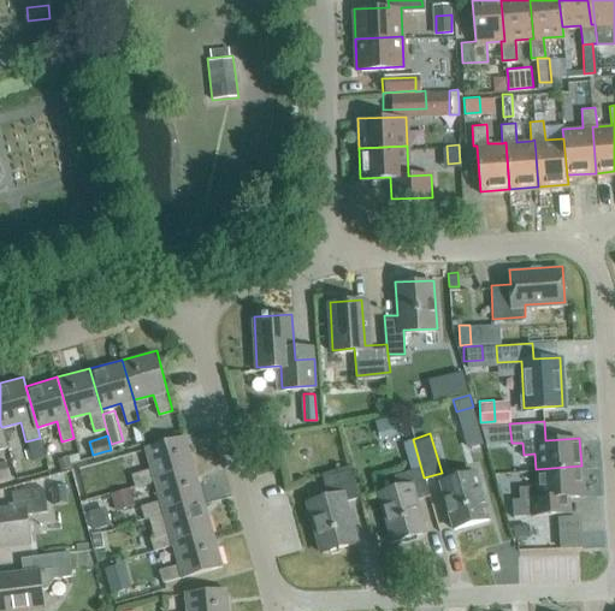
[(136,484),(155,479),(195,467),(187,435),(147,446),(152,467),(132,473),(136,484)]
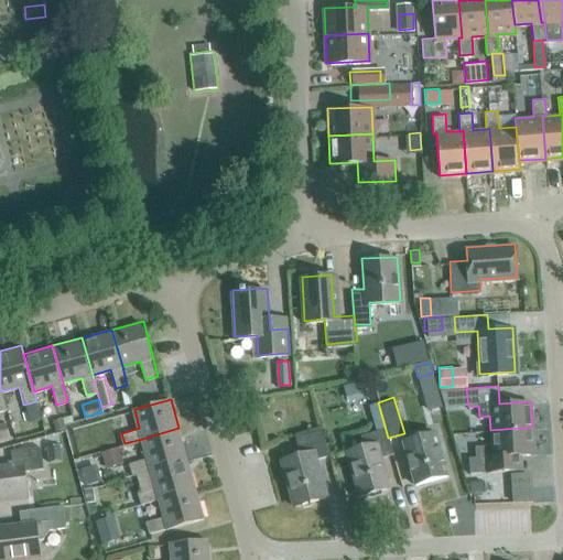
[(388,438),(378,402),(377,400),(369,402),(377,428),(363,432),(366,444),(348,450),(359,494),(389,486),(381,456),(392,453),(388,438)]
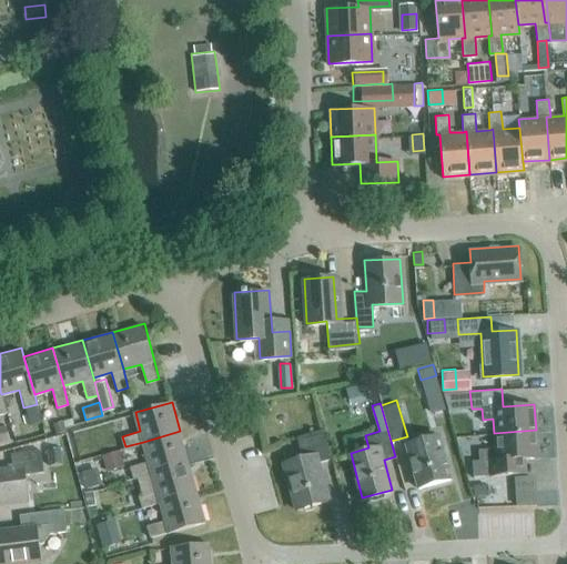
[(37,404),(24,408),(29,422),(41,419),(37,404)]
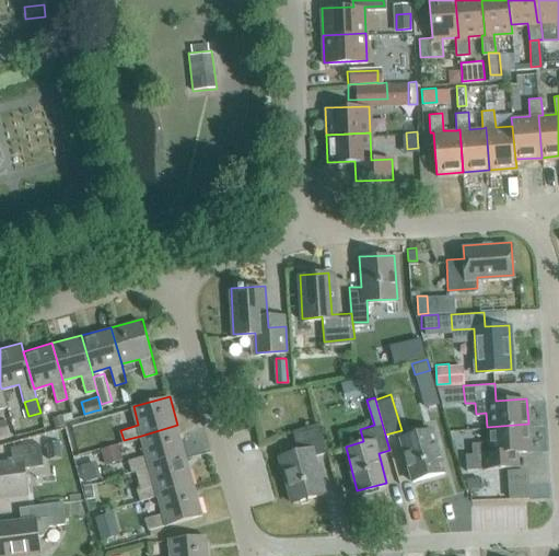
[(427,410),(438,409),(437,400),(426,402),(427,410)]
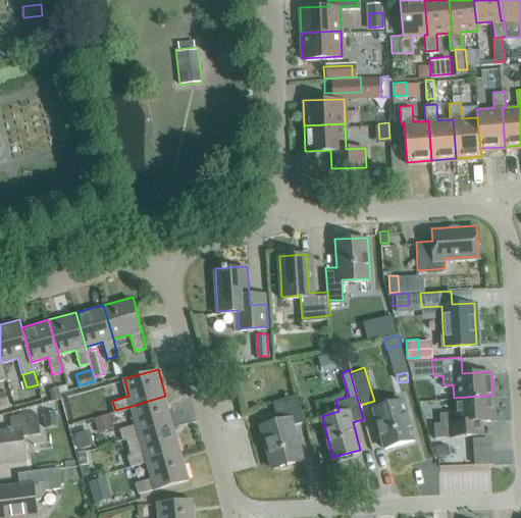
[(51,395),(58,392),(57,385),(49,387),(51,395)]
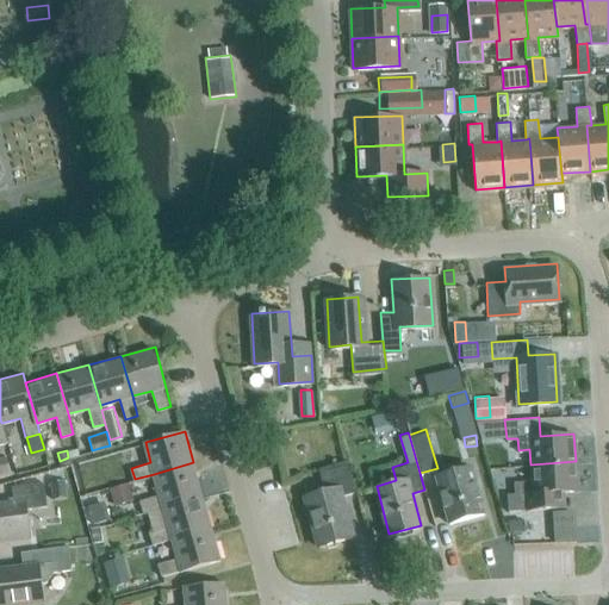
[(0,473),(10,469),(5,454),(0,455),(0,473)]
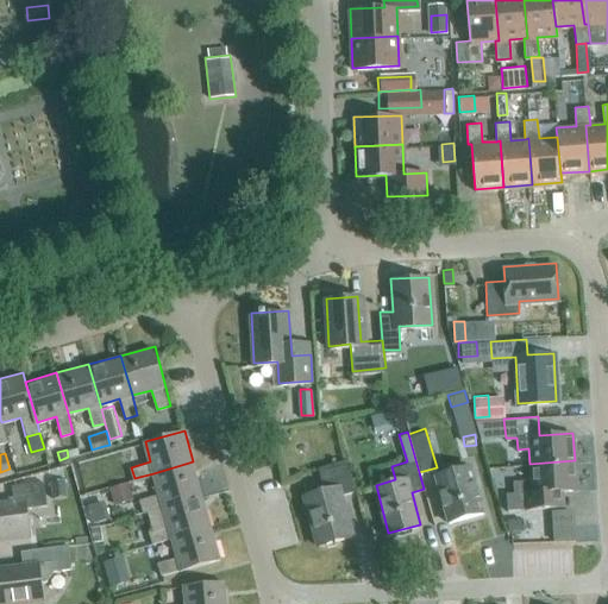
[(342,492),(346,491),(356,489),(349,458),(320,465),(326,489),(318,491),(305,495),(318,542),(353,532),(342,492)]
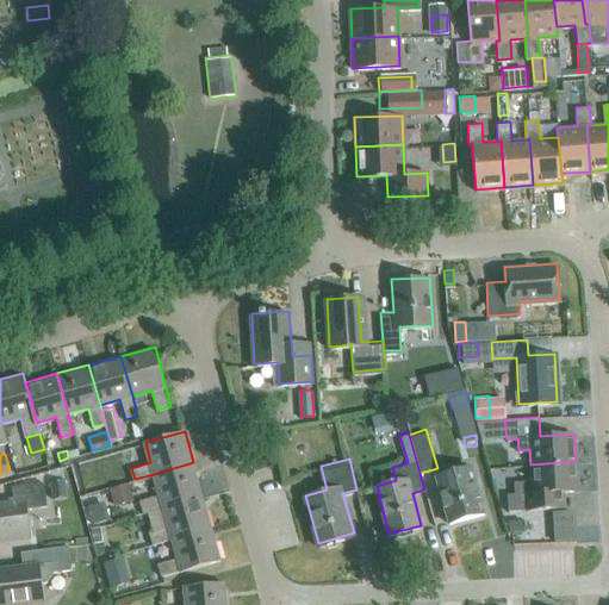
[(578,490),(576,461),(530,465),(532,479),(526,480),(515,492),(507,493),(508,510),(554,506),(553,491),(578,490)]
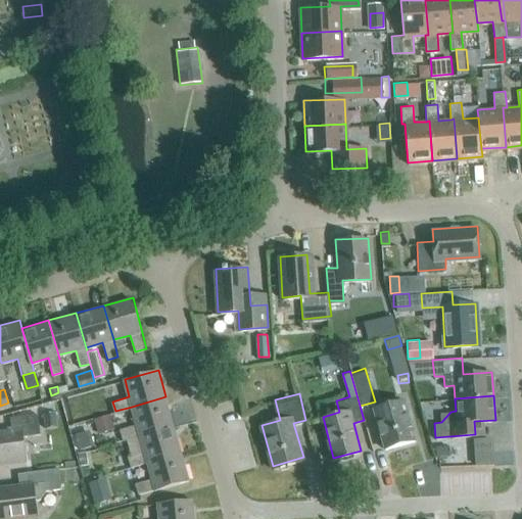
[(173,424),(165,396),(132,407),(136,423),(120,427),(123,438),(139,434),(173,424)]
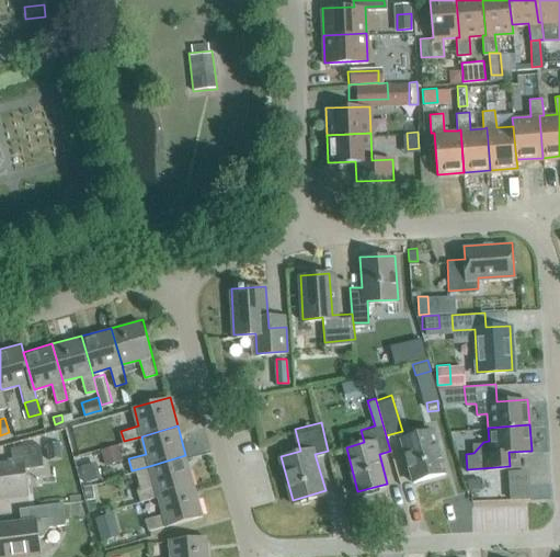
[(444,472),(432,429),(400,438),(412,480),(444,472)]
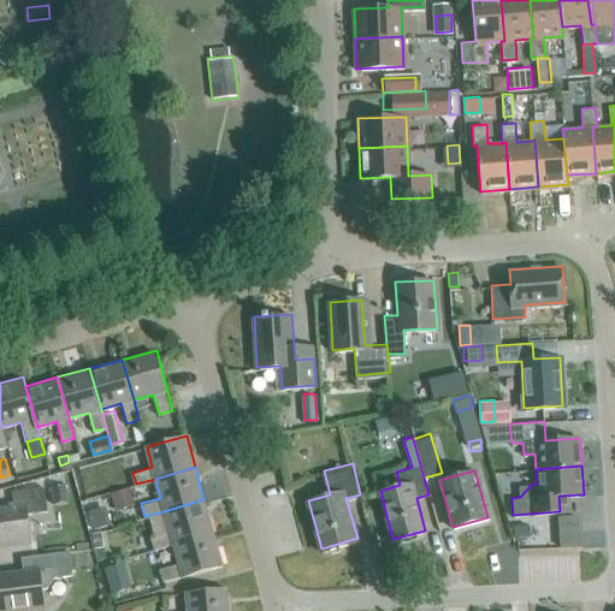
[(65,500),(63,484),(51,486),(53,502),(65,500)]
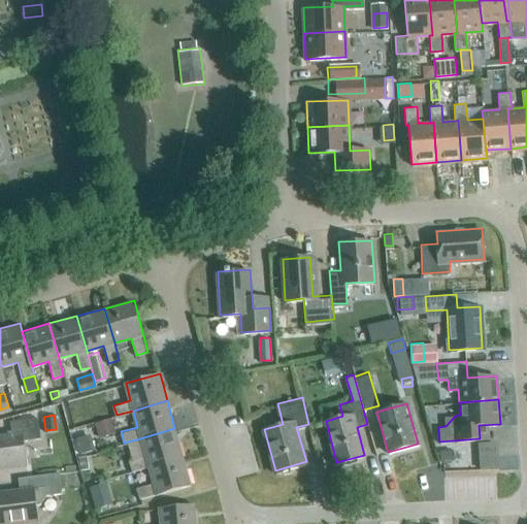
[(40,437),(37,416),(9,421),(11,432),(0,434),(0,467),(25,464),(21,440),(40,437)]
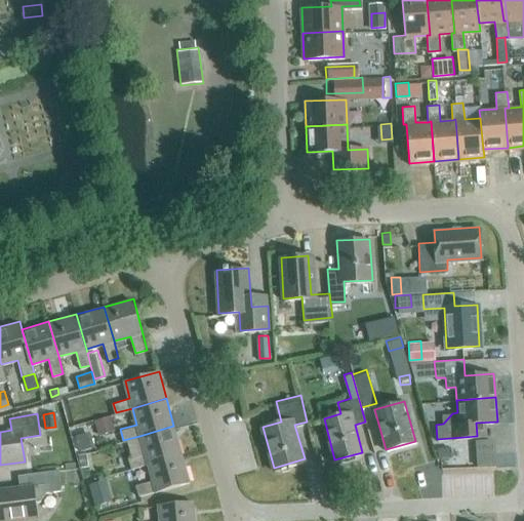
[(94,418),(98,431),(114,426),(110,413),(94,418)]
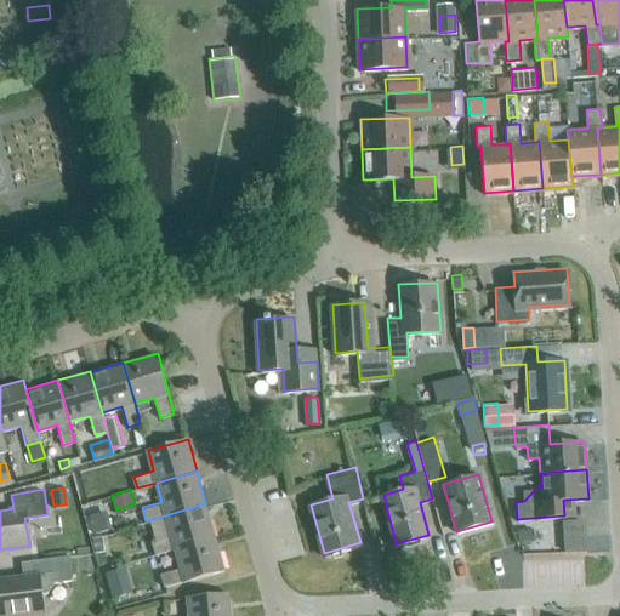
[(215,536),(205,503),(165,515),(171,535),(152,540),(155,553),(175,547),(215,536)]
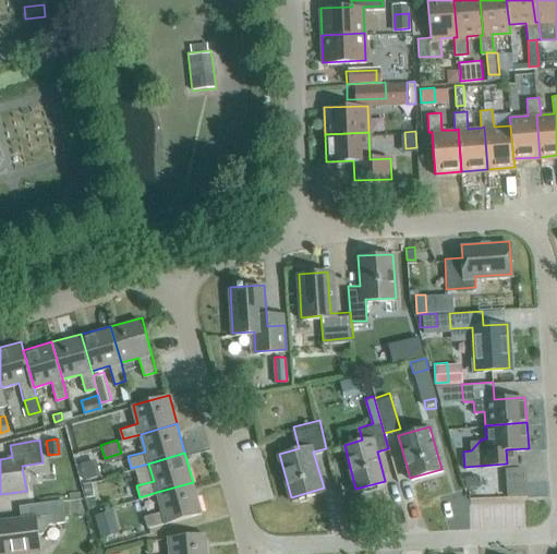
[(81,461),(86,479),(96,476),(92,459),(81,461)]
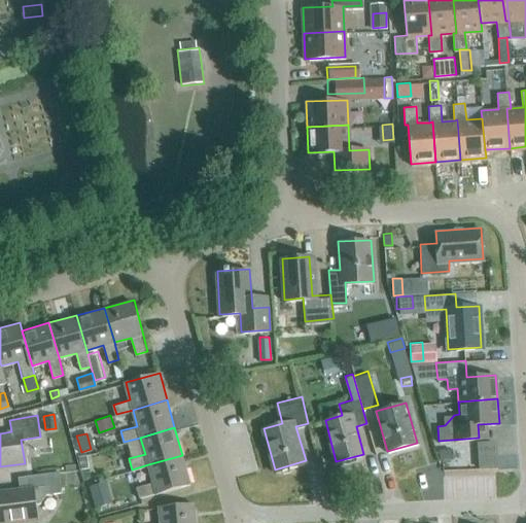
[(477,444),(478,455),(497,454),(496,443),(477,444)]
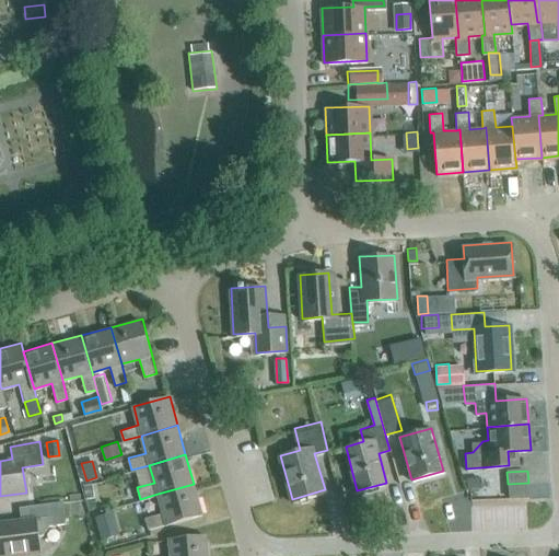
[(466,487),(469,487),(479,486),(479,475),(466,476),(466,487)]
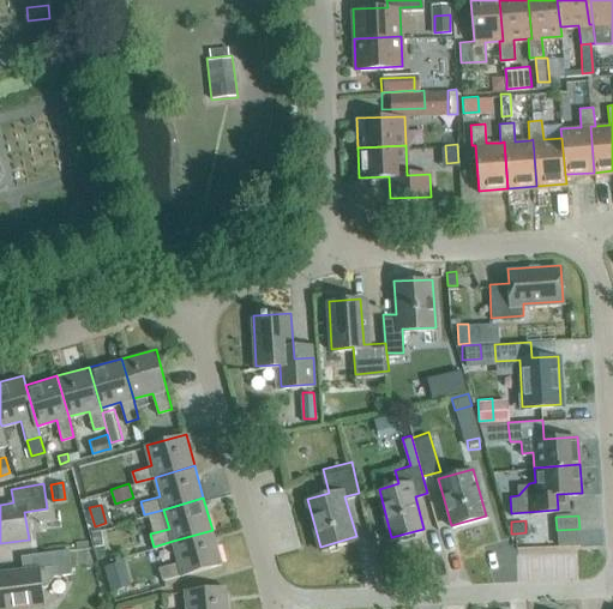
[(103,543),(101,528),(95,529),(91,529),(94,544),(103,543)]
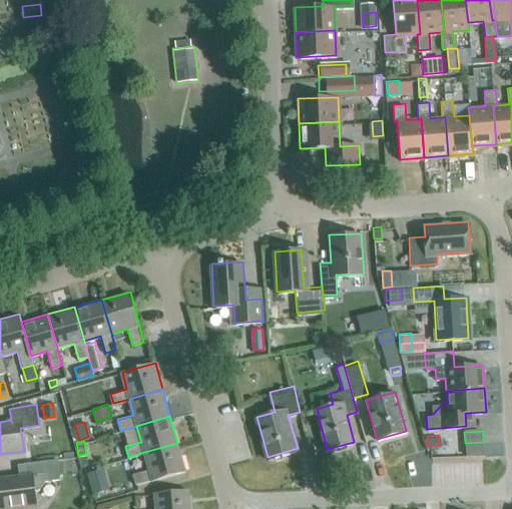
[(185,469),(177,443),(144,452),(149,468),(133,473),(136,483),(185,469)]
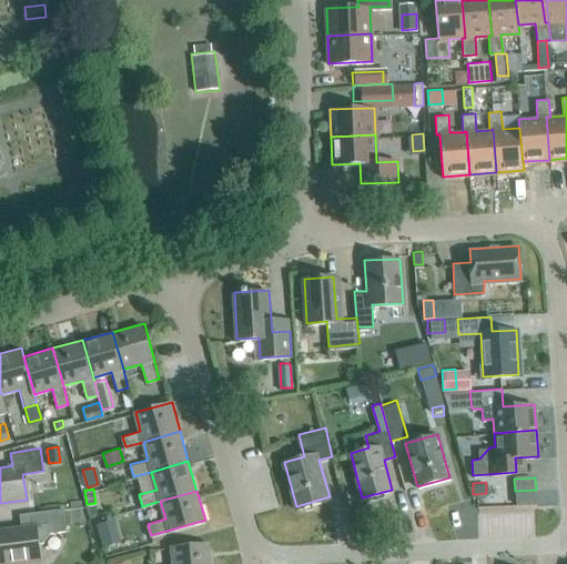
[(37,530),(52,527),(66,526),(62,507),(19,513),(20,526),(0,529),(0,563),(7,563),(40,560),(37,530)]
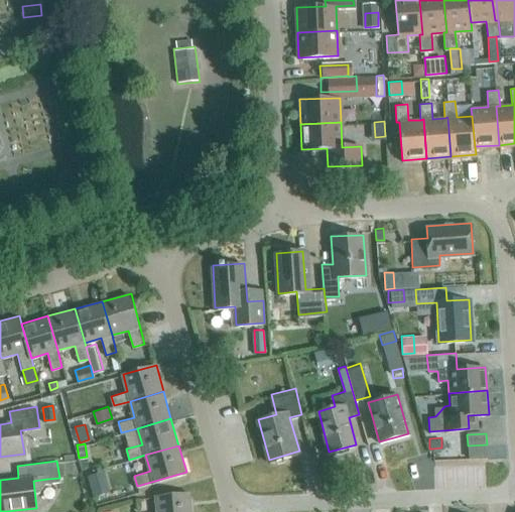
[(93,487),(95,494),(108,490),(102,471),(89,475),(93,487)]
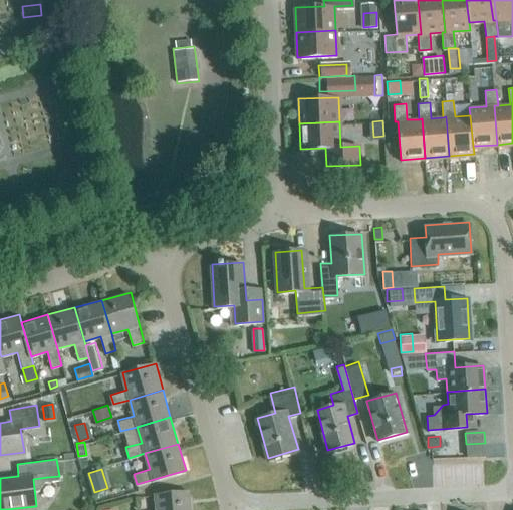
[(191,509),(190,490),(154,493),(155,509),(191,509)]
